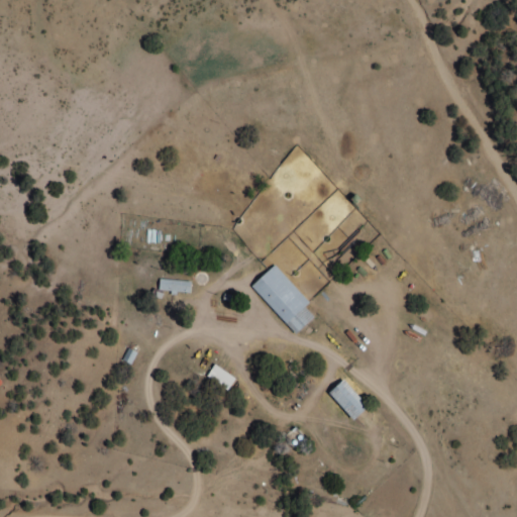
[(296,333),(250,285),(266,270),(273,265),(307,301),(318,313),(296,333)]
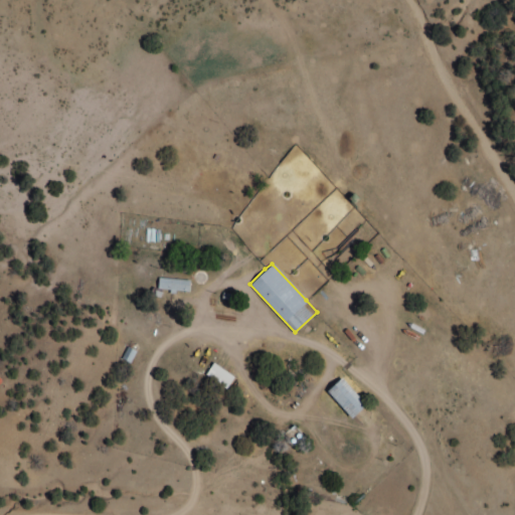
[(158,277),(191,280),(189,292),(157,289),(158,277)]
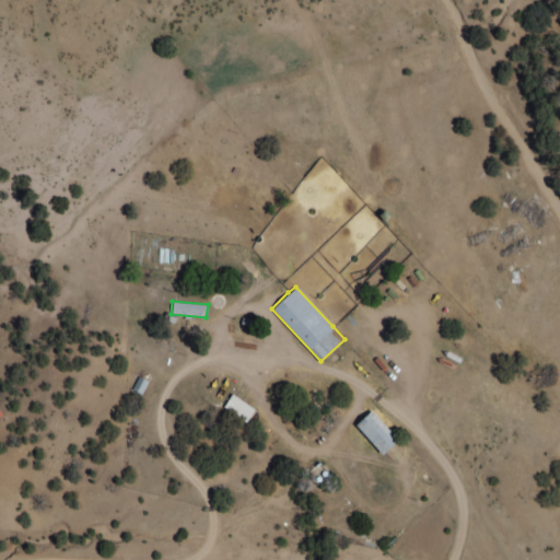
[(138,375),(148,380),(141,395),(131,391),(138,375)]
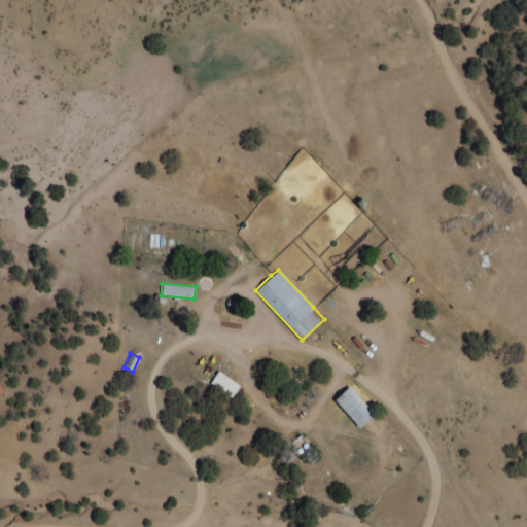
[(208,385),(217,370),(241,385),(231,399),(208,385)]
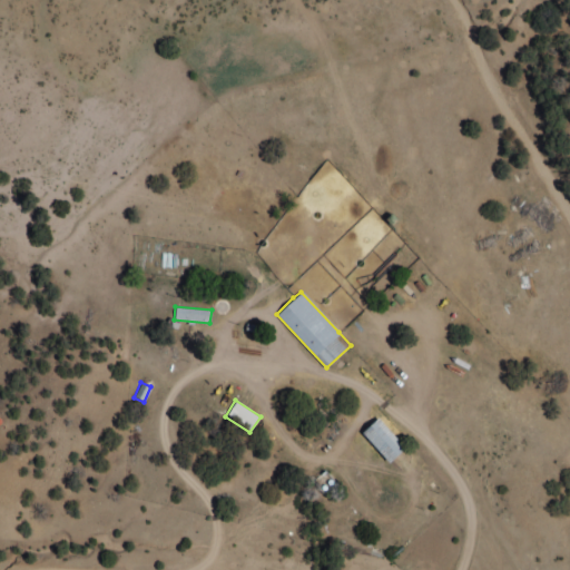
[(363,433),(379,419),(408,448),(391,463),(363,433)]
